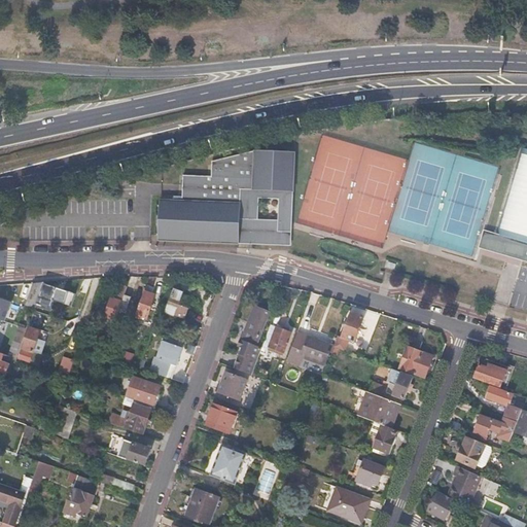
[(526,146),(519,144),(516,153),(493,231),(526,240),(526,146)]
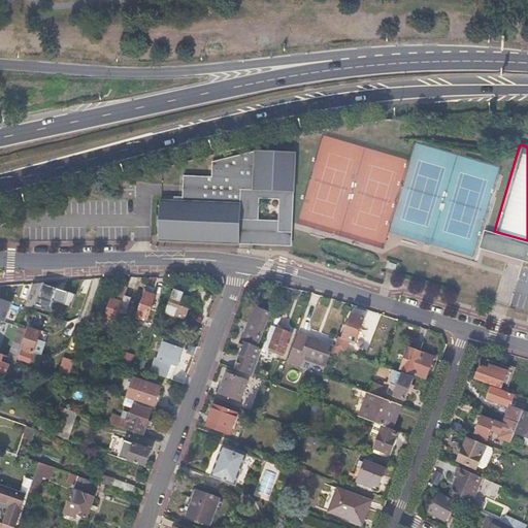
[(182,177),(182,202),(157,200),(156,241),(290,248),(292,153),(254,152),(210,164),(209,176),(182,177)]
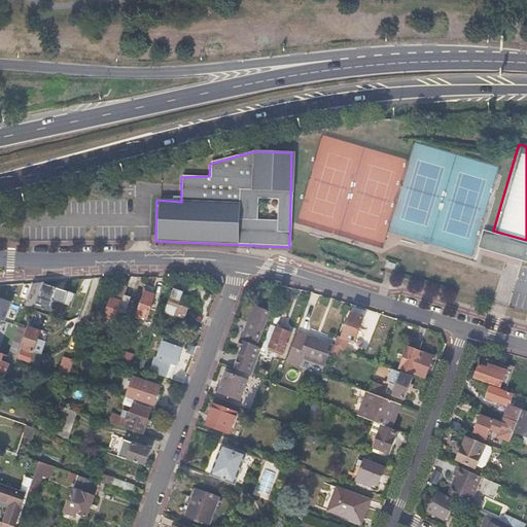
[(300,213),(296,222),(304,224),(307,216),(300,213)]
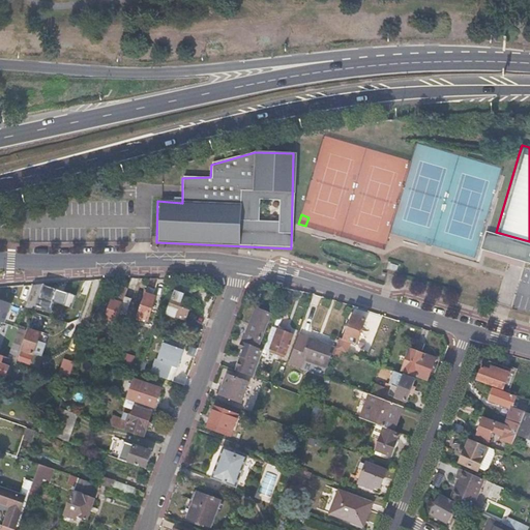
[(529,241),(496,232),(488,229),(481,249),(529,263),(529,241)]
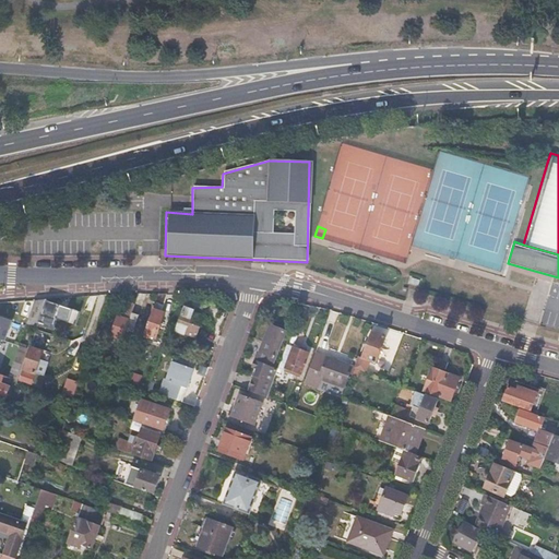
[(166,293),(157,293),(143,336),(150,339),(151,335),(155,337),(164,312),(159,310),(166,293)]
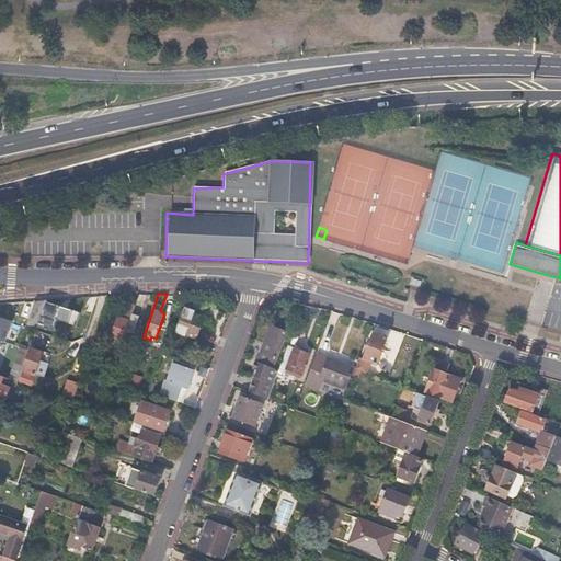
[(48,299),(36,300),(31,317),(41,320),(47,301),(48,299)]
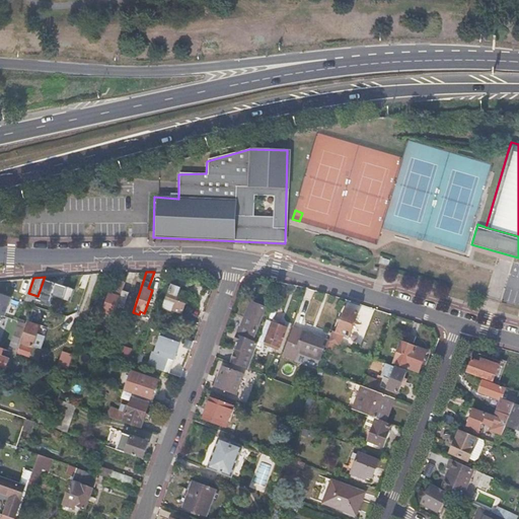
[(33,278),(24,278),(17,300),(25,303),(28,293),(33,278)]
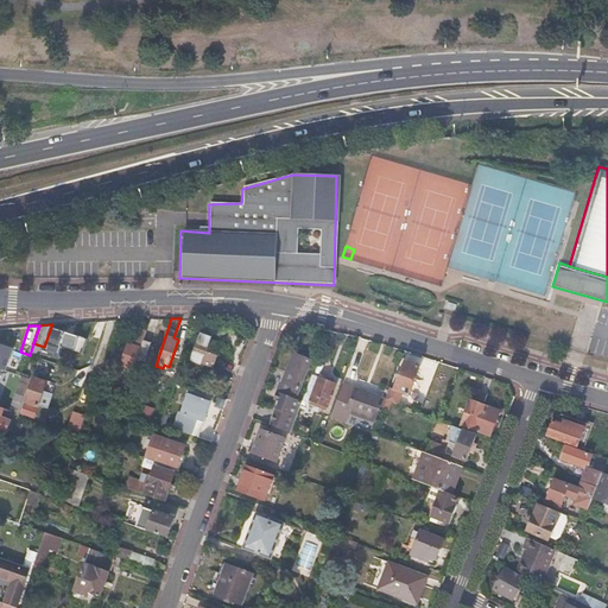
[(51,327),(44,347),(36,372),(39,373),(42,367),(44,368),(45,365),(51,367),(55,355),(57,356),(65,330),(51,327)]
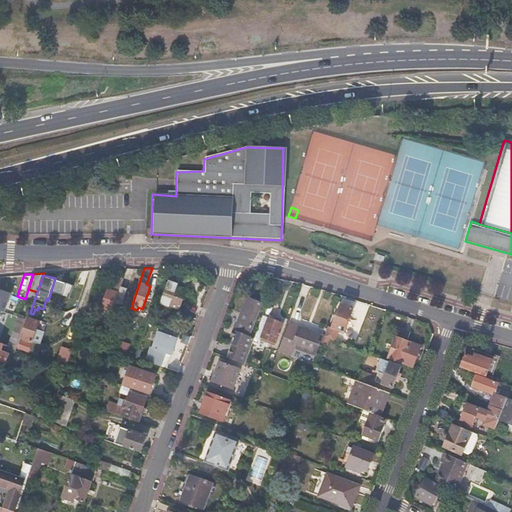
[(121,285),(123,278),(119,277),(116,286),(113,285),(112,290),(109,289),(103,307),(104,307),(113,310),(116,300),(121,285)]
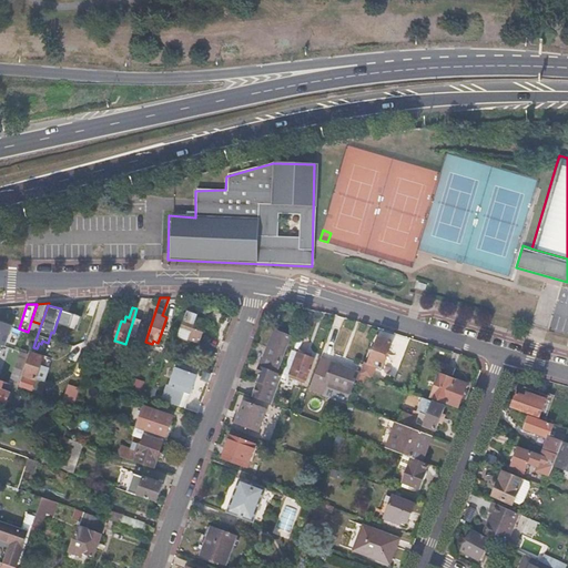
[(200,341),(208,318),(198,314),(198,313),(189,308),(179,335),(188,338),(189,336),(200,341)]
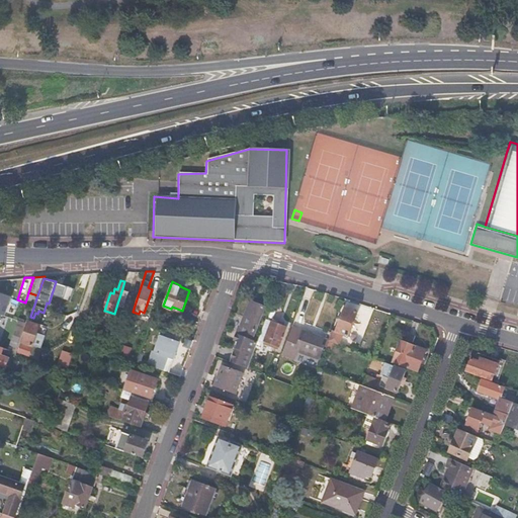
[(128,290),(122,288),(117,304),(123,306),(128,290)]
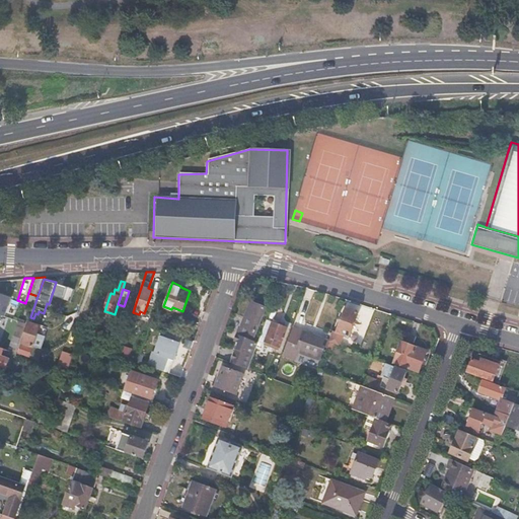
[(0,314),(3,315),(11,296),(0,292),(0,314)]
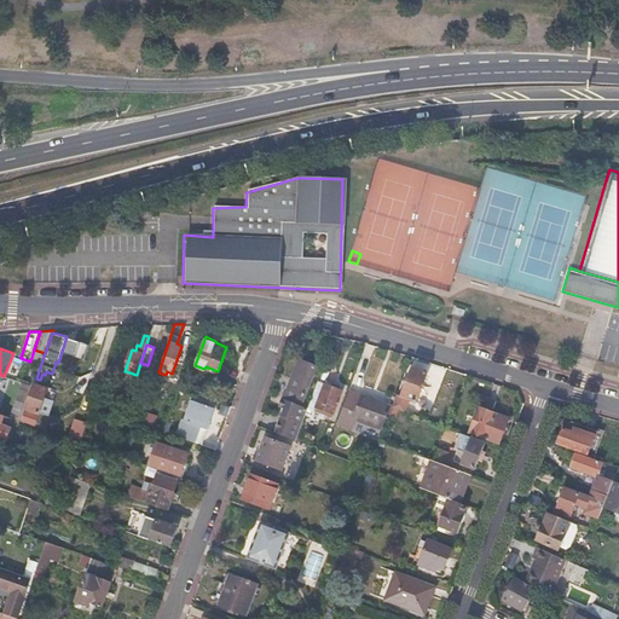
[(295,439),(307,409),(301,406),(318,364),(301,357),(287,397),(283,395),(281,403),(289,406),(278,433),(289,437),(295,439)]
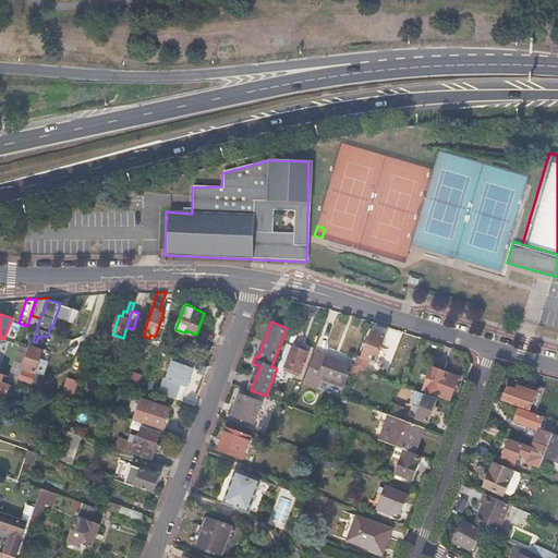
[(367,342),(363,341),(354,365),(359,367),(365,370),(368,359),(375,362),(386,336),(373,330),(367,342)]
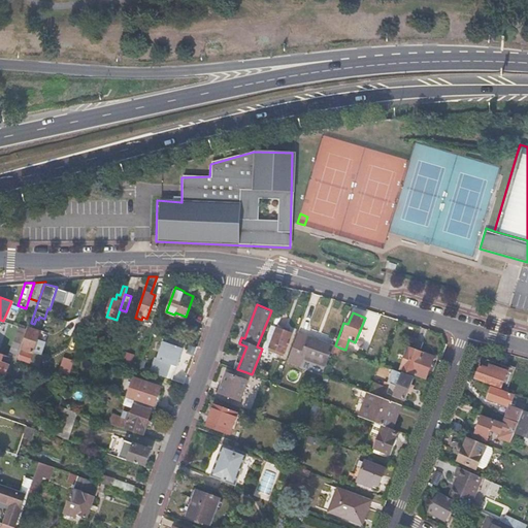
[(104,327),(113,330),(117,320),(107,317),(104,327)]
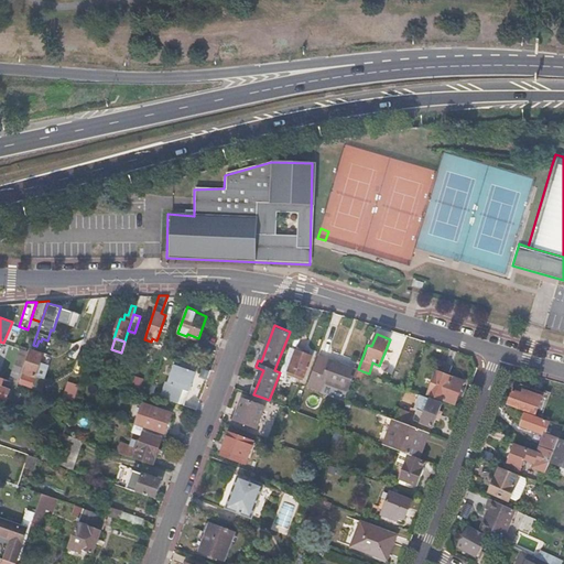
[(296,348),(289,368),(288,370),(294,372),(304,377),(313,355),(296,348)]
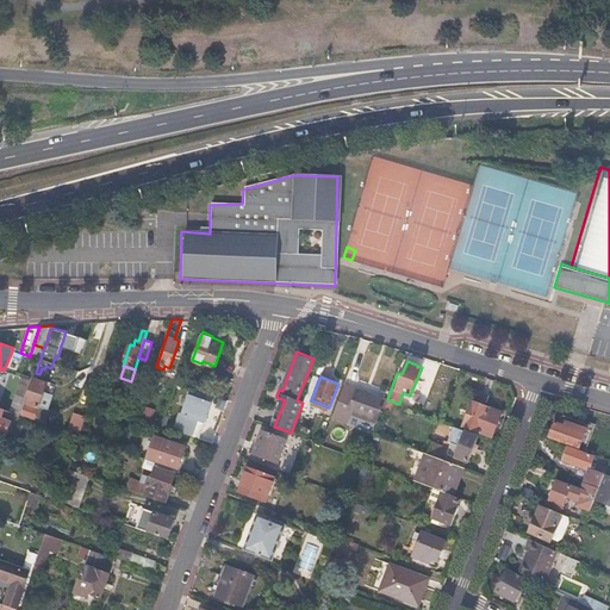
[(27,403),(26,403),(22,416),(36,421),(48,385),(35,380),(27,403)]
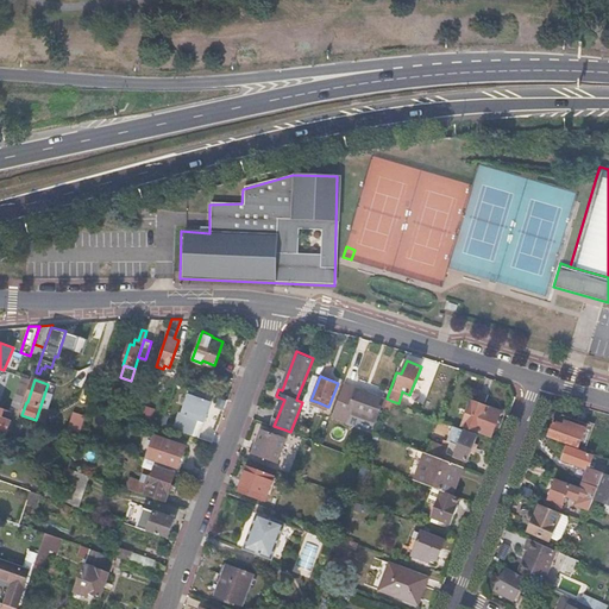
[(0,408),(6,410),(11,412),(17,394),(18,393),(1,387),(0,390),(0,408)]
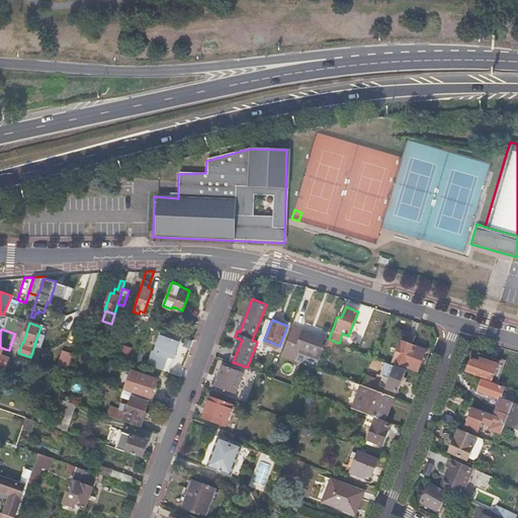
[(299,338),(289,334),(282,353),(292,358),(296,349),(316,356),(323,338),(303,330),(299,338)]
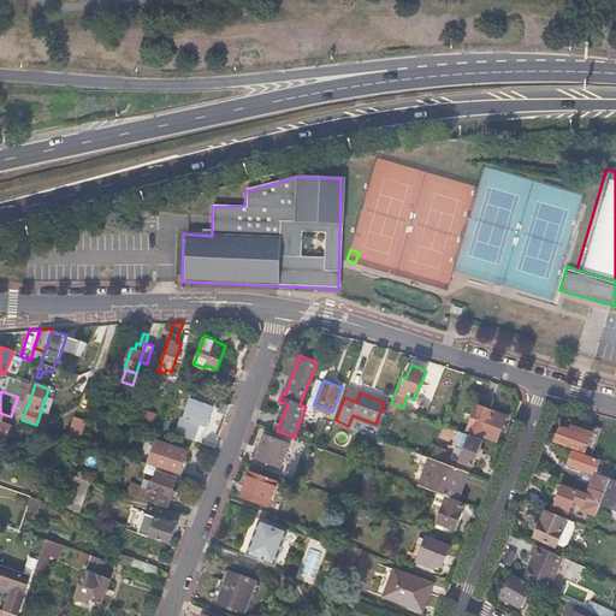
[(28,402),(17,398),(11,416),(22,420),(27,407),(28,402)]
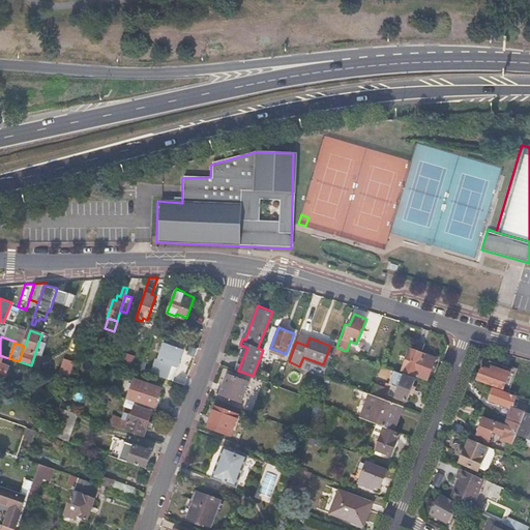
[(175,373),(182,351),(165,344),(156,365),(175,373)]
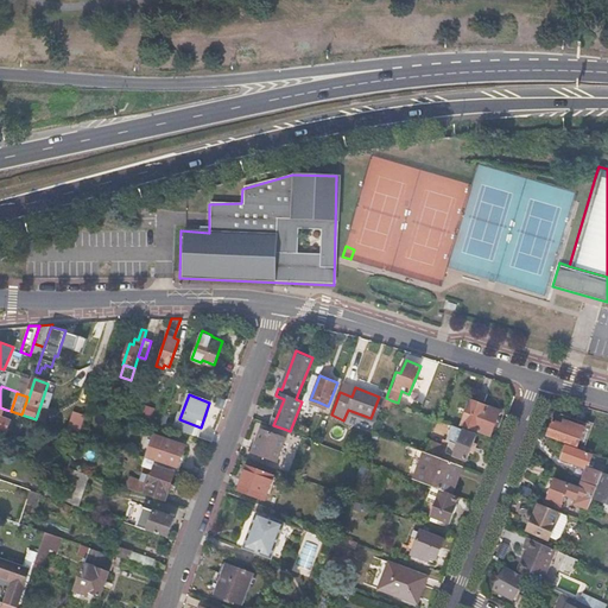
[(311,397),(306,394),(292,432),(298,435),(309,417),(310,416),(317,401),(310,399),(311,397)]
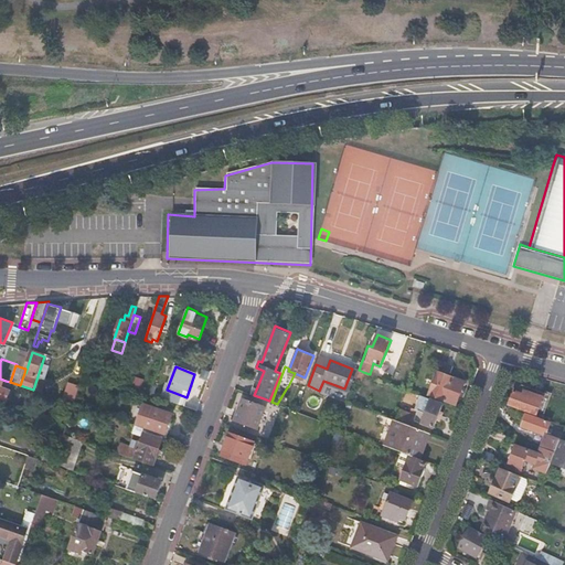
[(455,403),(464,380),(432,368),(427,381),(432,383),(428,393),(455,403)]
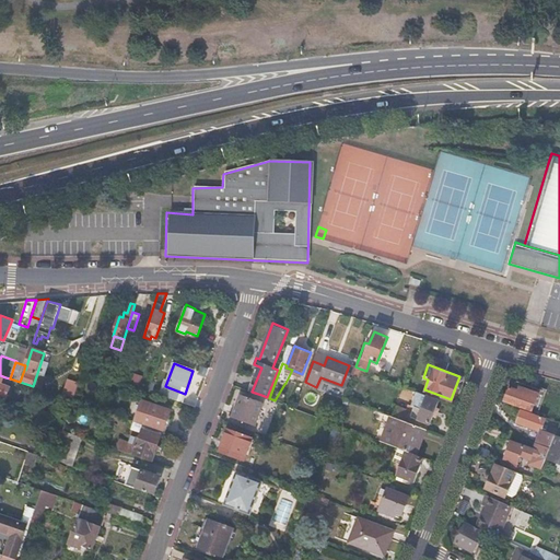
[(131,372),(128,384),(131,384),(149,391),(150,389),(152,383),(153,380),(131,372)]
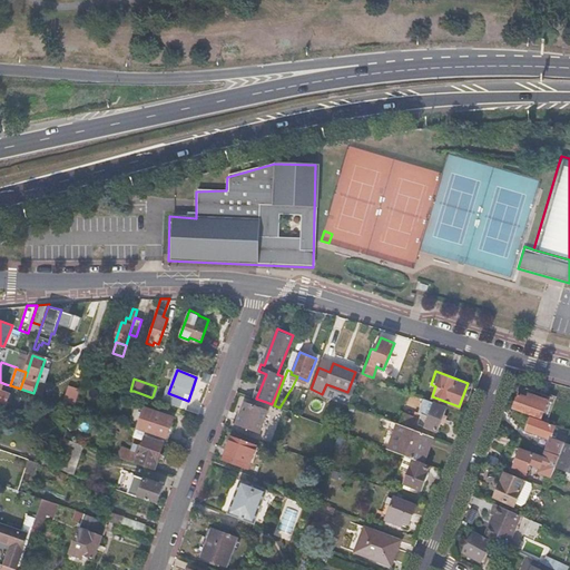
[(0,382),(0,403),(7,406),(11,394),(3,391),(6,384),(0,382)]
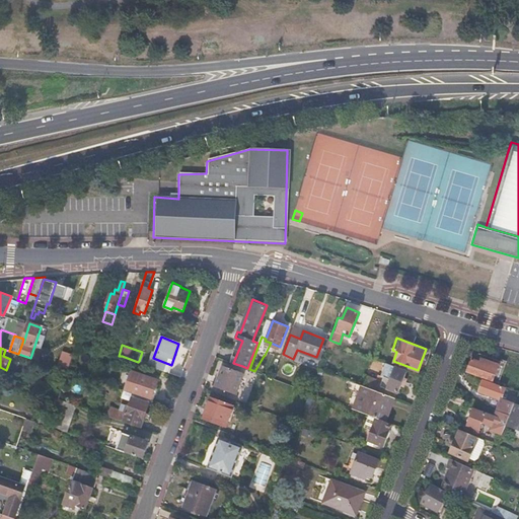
[(467,371),(494,380),(498,368),(494,367),(497,360),(483,355),(479,362),(474,360),(471,359),(467,371)]
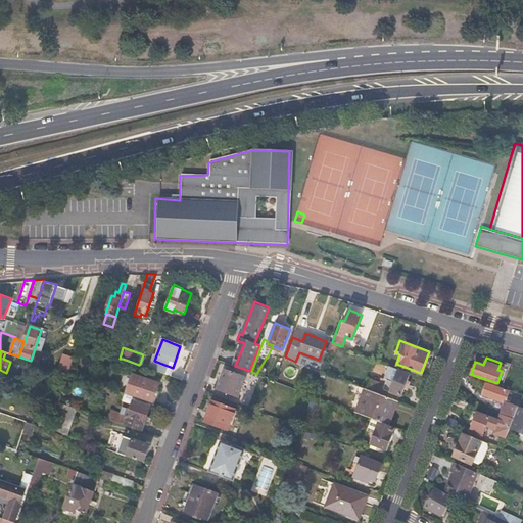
[(501,363),(497,370),(502,371),(497,383),(503,385),(511,364),(505,362),(504,364),(501,363)]
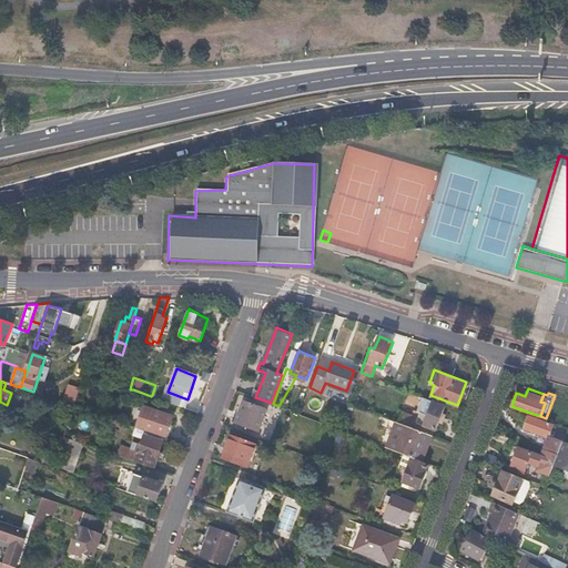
[(397,422),(412,427),(415,422),(434,428),(443,406),(424,398),(416,416),(401,411),(397,422)]
